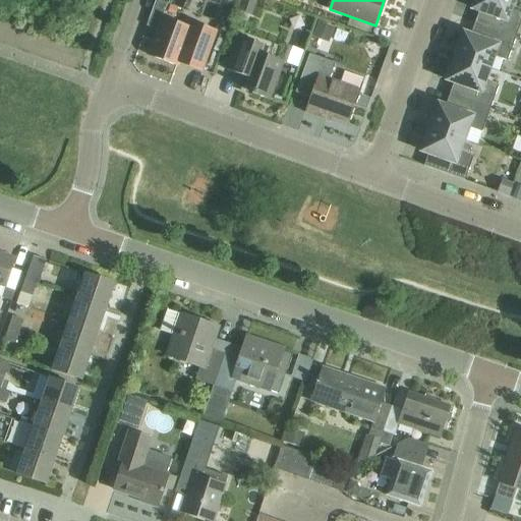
[(479,11),(474,23),(516,39),(520,22),(520,13),(510,10),(513,0),(475,0),(472,9),(479,11)]
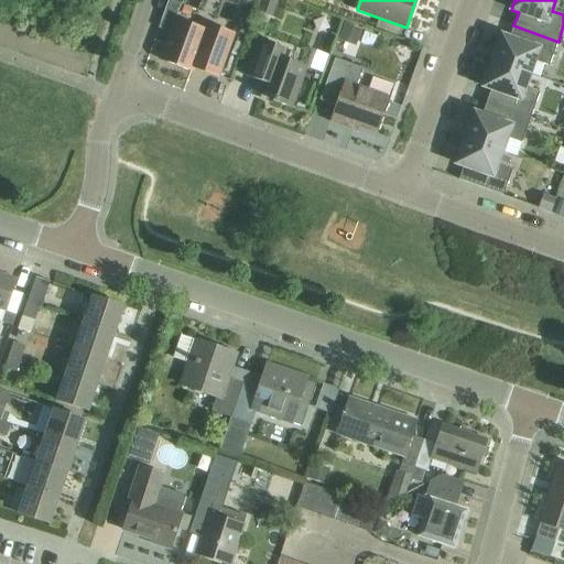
[(193,68),(217,77),(232,35),(207,25),(205,31),(175,20),(161,61),(192,73),(193,68)]
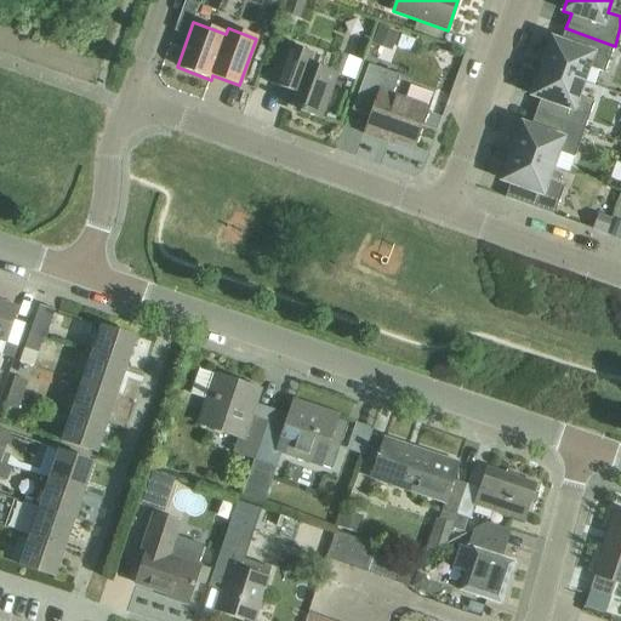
[(552,40),(542,68),(582,83),(588,68),(604,74),(615,46),(565,28),(560,43),(552,40)]
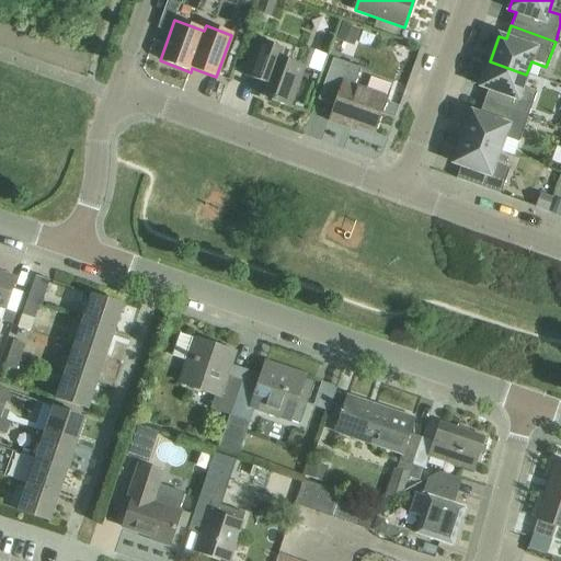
[(271,101),(287,107),(301,66),(286,60),(289,52),(258,39),(244,77),(264,83),(260,94),(272,99),(271,101)]
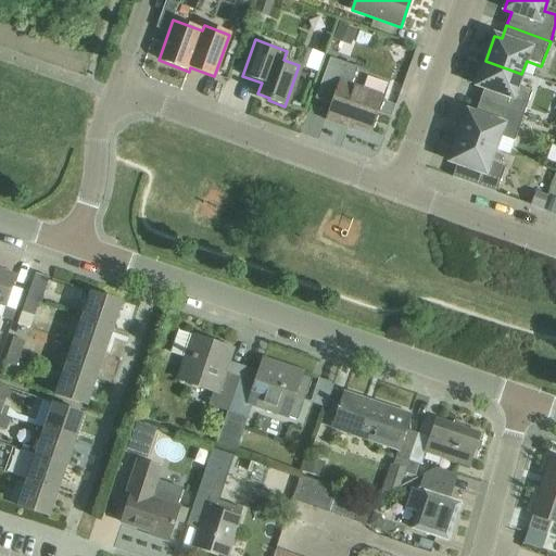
[(330,59),(315,100),(330,105),(325,121),(342,126),(343,123),(371,133),(384,98),(352,86),(357,68),(330,59)]
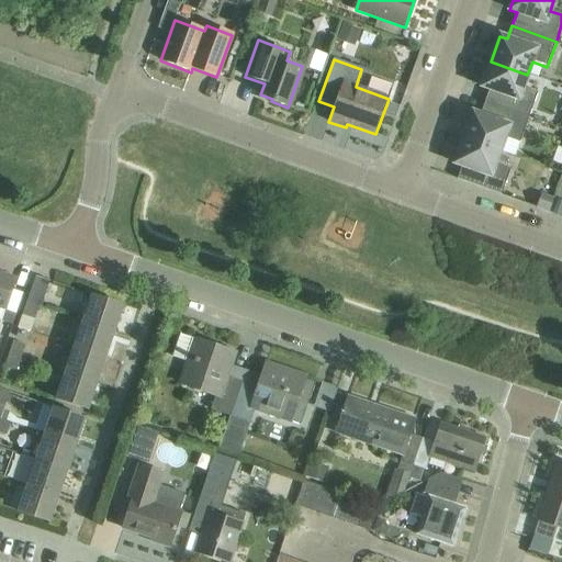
[(490,89),(484,102),(529,119),(538,93),(523,88),(527,75),(491,62),(482,87),(490,89)]
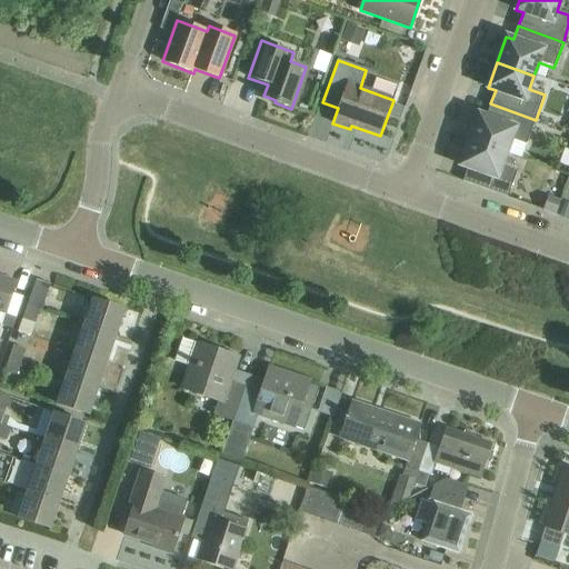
[(478,115),(469,140),(506,153),(511,140),(526,146),(536,120),(490,103),(486,117),(478,115)]
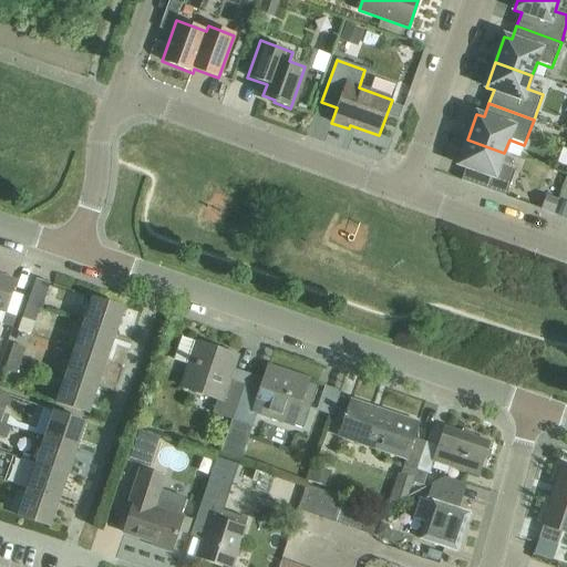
[(504,153),(467,140),(459,165),(466,167),(461,181),(506,197),(515,172),(500,166),(504,153)]
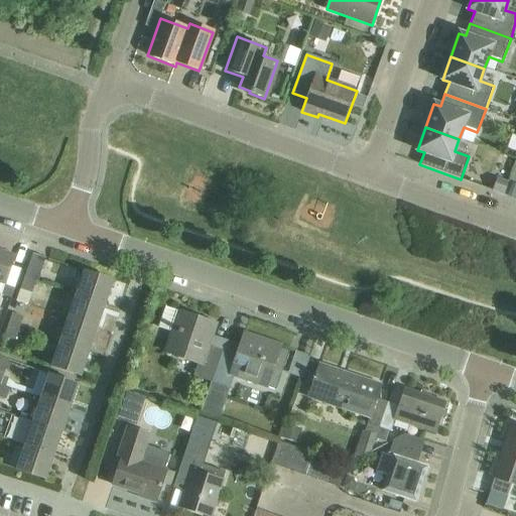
[(493,190),(504,195),(508,183),(497,179),(493,190)]
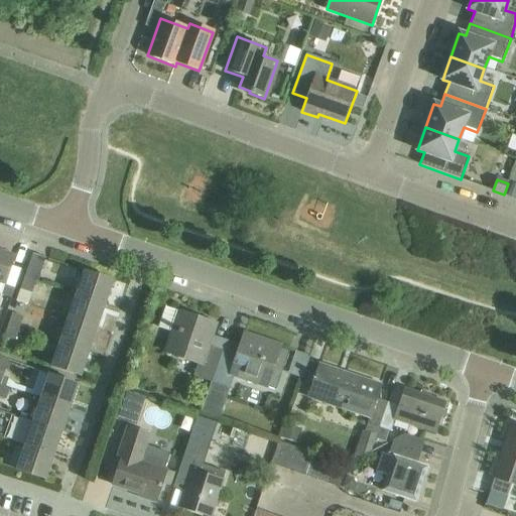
[(515,184),(510,182),(505,195),(515,199),(515,184)]
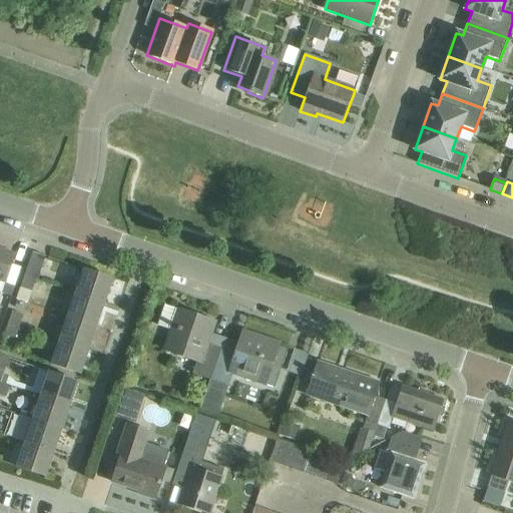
[(0,248),(0,281),(4,283),(14,253),(0,248)]
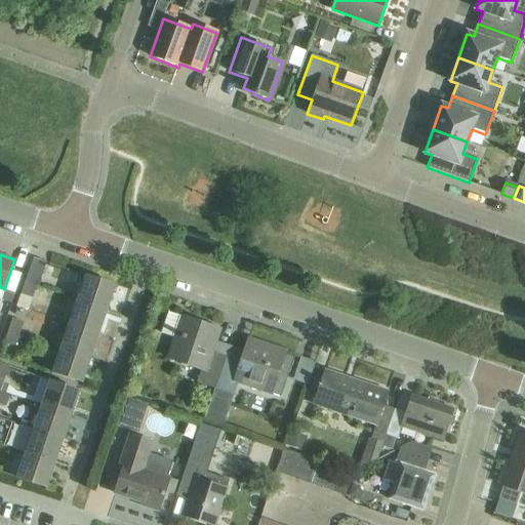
[(24,279),(37,284),(45,261),(31,256),(24,279)]
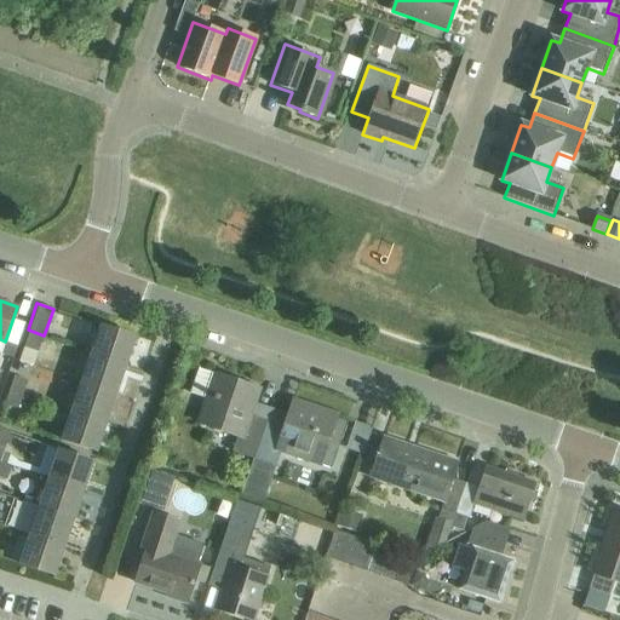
[(101,323),(91,352),(125,366),(136,336),(101,323)]
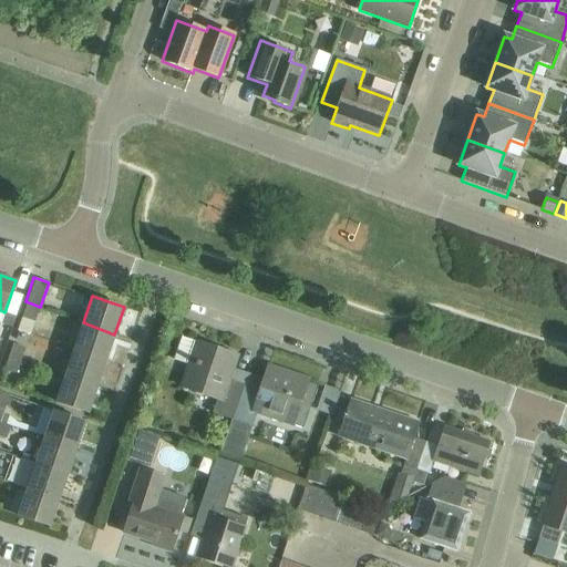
[(40,307),(26,301),(20,317),(33,321),(38,308),(40,309),(40,307)]
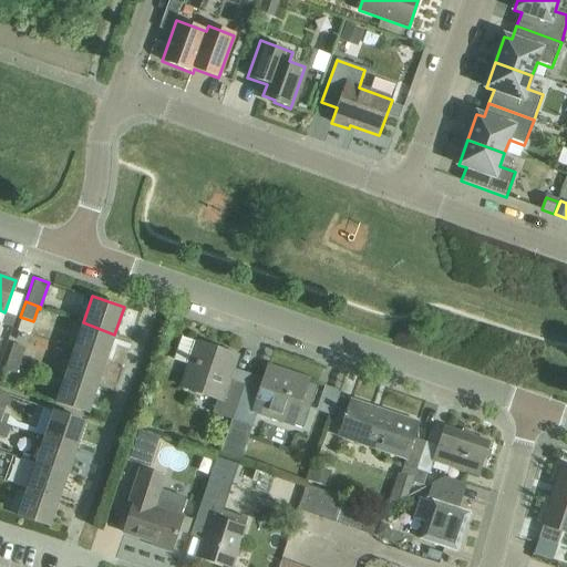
[(83,322),(73,349),(105,360),(114,334),(83,322)]
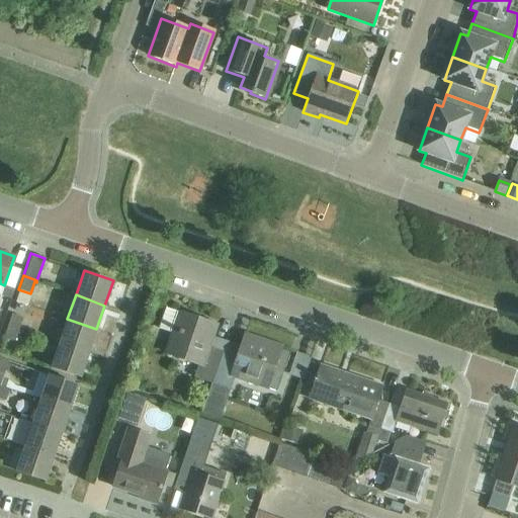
[(208,343),(214,325),(178,313),(166,309),(159,330),(171,334),(164,353),(197,365),(193,377),(210,383),(223,348),(208,343)]
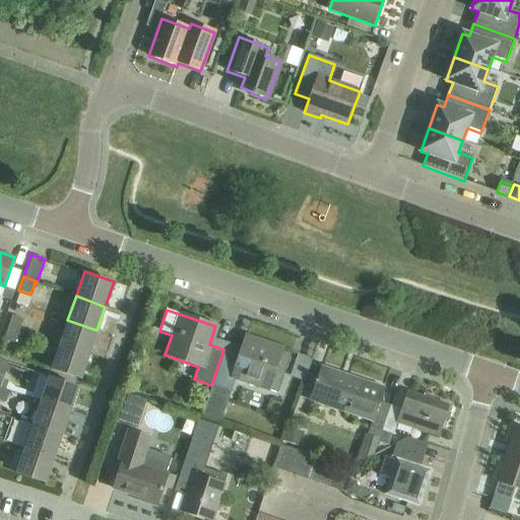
[(7,327),(17,330),(21,319),(10,316),(7,327)]
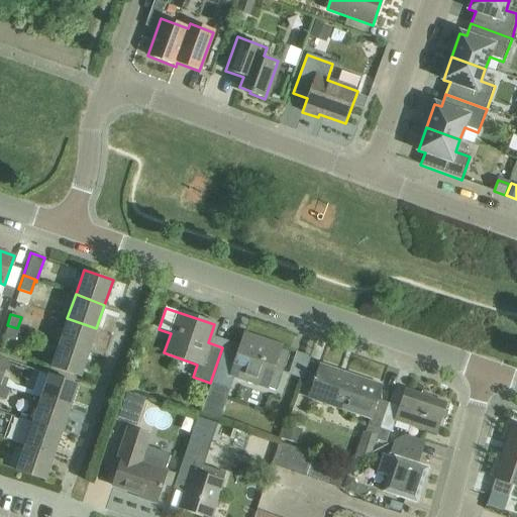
[(67,318),(59,341),(88,352),(96,328),(67,318)]
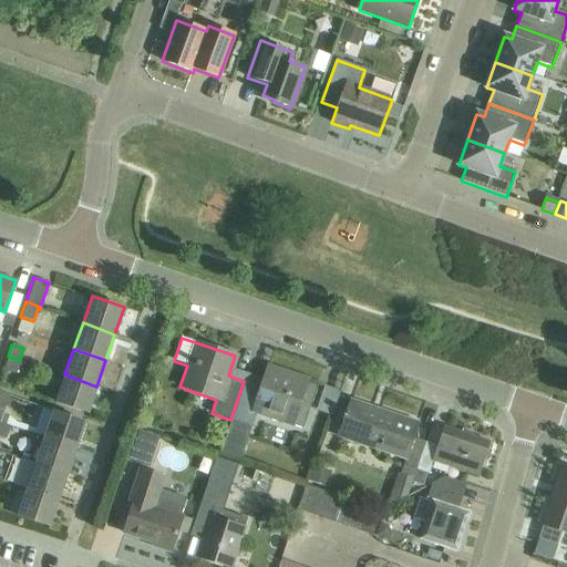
[(16,373),(19,360),(8,357),(3,369),(16,373)]
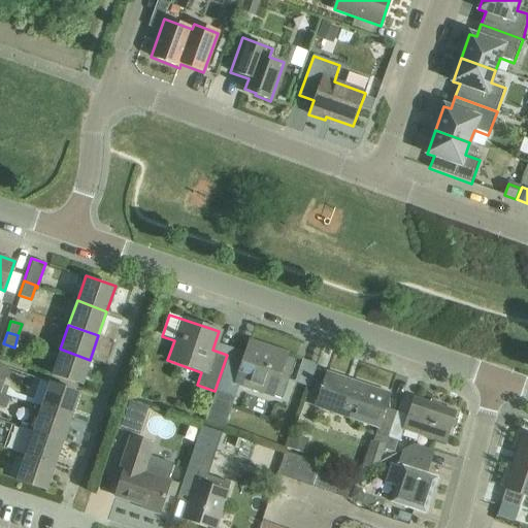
[(217,391),(205,421),(225,428),(235,397),(233,397),(238,384),(271,395),(282,399),(295,361),(284,357),(286,354),(248,341),(243,354),(241,360),(227,355),(215,391),(217,391)]
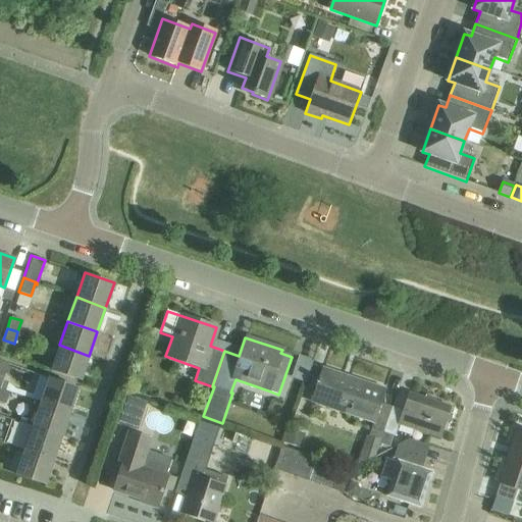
[(89,356),(59,345),(51,370),(81,380),(89,356)]
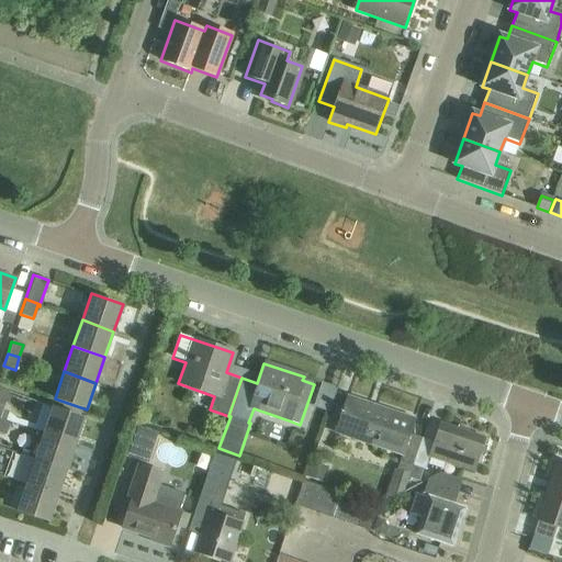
[(0,389),(0,418),(7,422),(10,413),(4,411),(10,393),(0,389)]
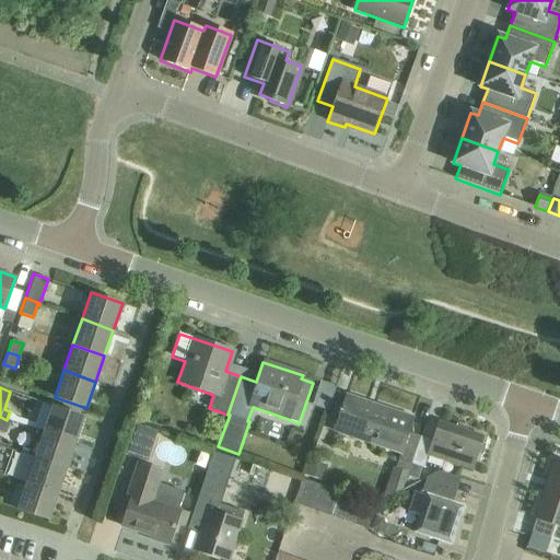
[(410,464),(420,436),(407,433),(412,418),(347,396),(334,432),(400,455),(396,468),(408,473),(410,464)]
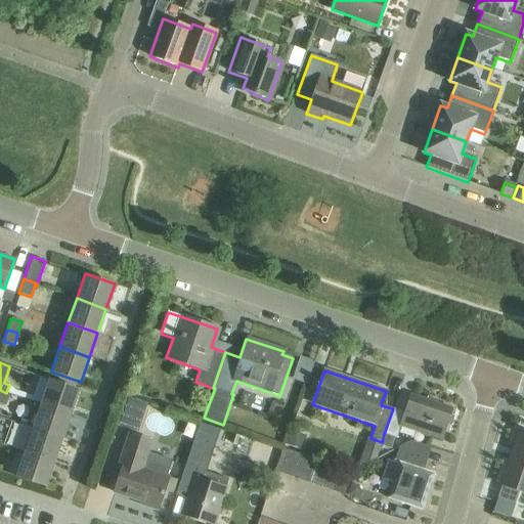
[(48,380),(40,404),(70,415),(78,389),(48,380)]
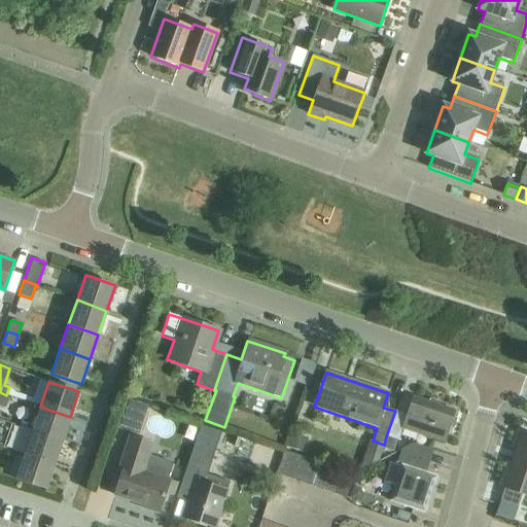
[(6,395),(0,392),(0,406),(6,409),(10,398),(6,396),(6,395)]
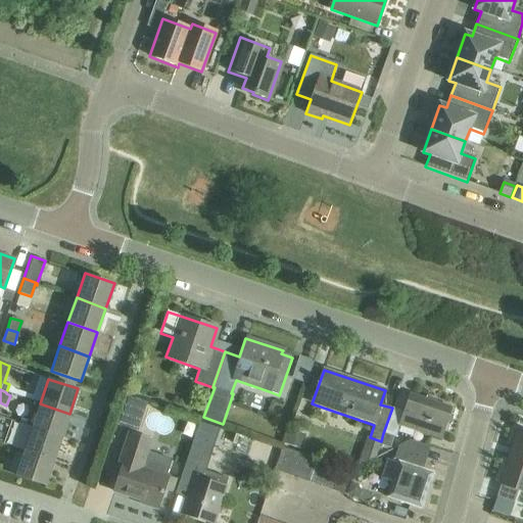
[(381,441),(379,445),(390,448),(394,437),(395,437),(399,425),(441,439),(452,409),(409,393),(402,412),(392,408),(383,433),(381,441)]
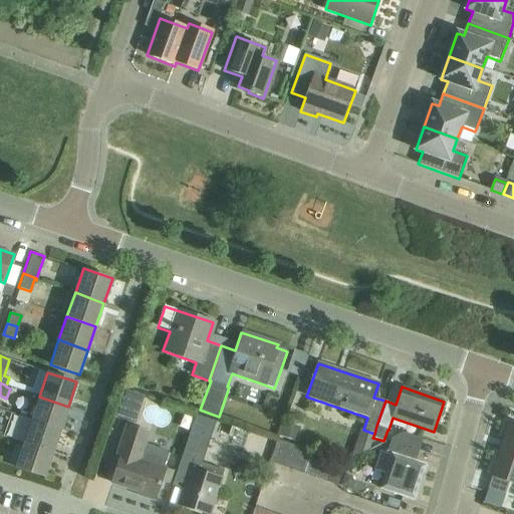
[(124,390),(115,418),(137,425),(146,397),(124,390)]
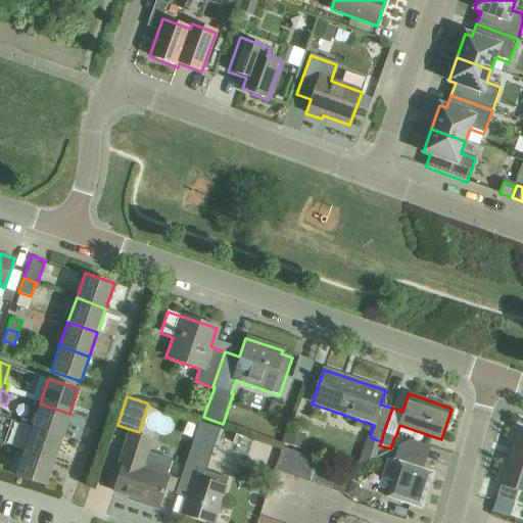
[(40,403),(32,427),(61,437),(69,414),(40,403)]
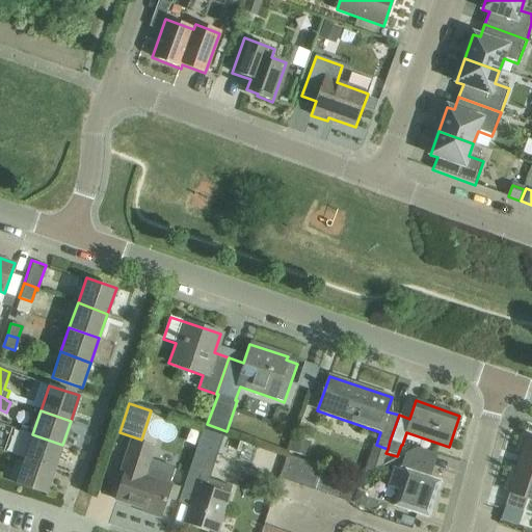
[(26,449),(32,428),(23,425),(17,447),(26,449)]
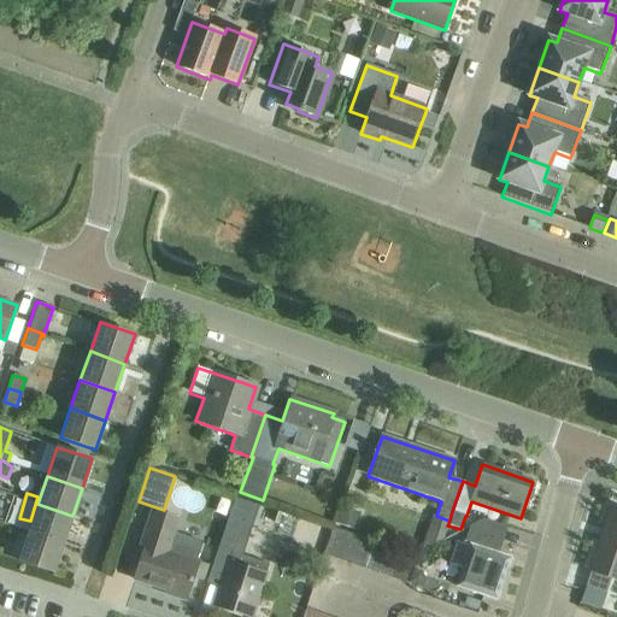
[(37,504),(28,533),(63,545),(72,516),(37,504)]
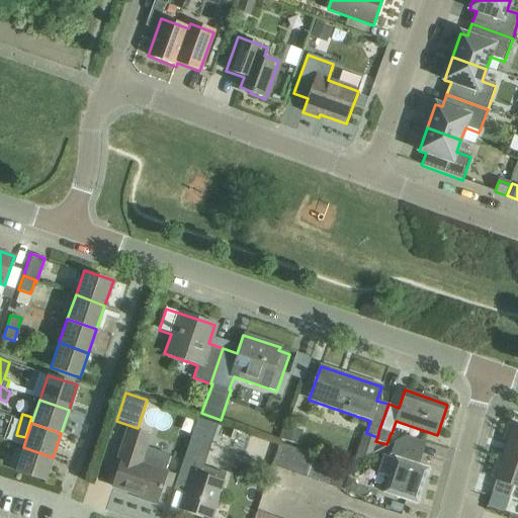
[(497,481),(492,493),(517,501),(517,428),(512,427),(495,480),(497,481)]
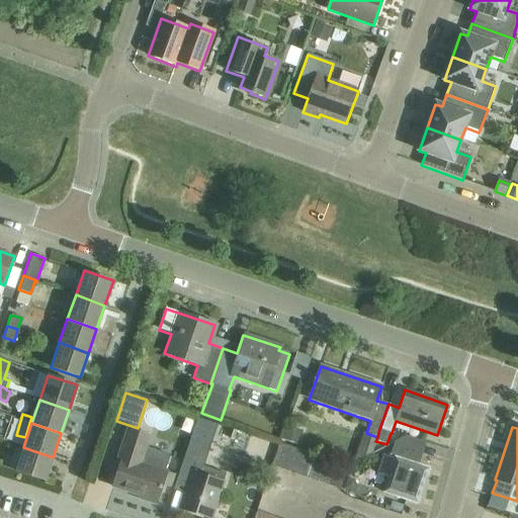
[(171,455),(147,448),(151,437),(126,428),(114,462),(119,464),(111,487),(139,496),(138,499),(154,504),(171,455)]
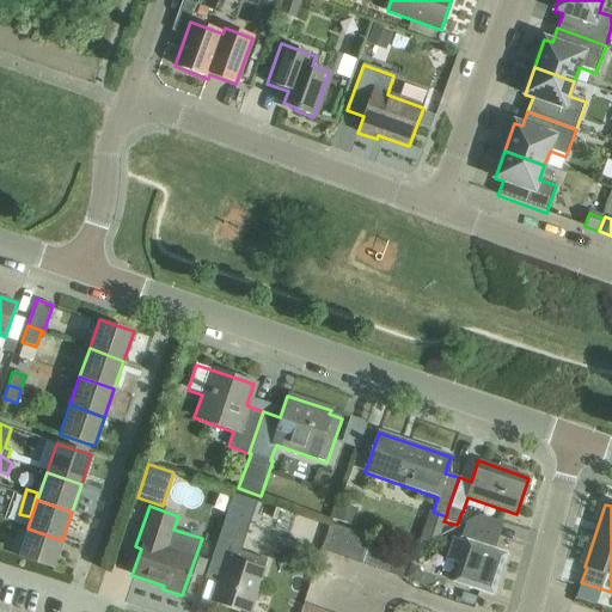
[(451,582),(491,595),(506,555),(488,549),(496,521),(478,515),(466,521),(460,539),(465,542),(451,582)]
